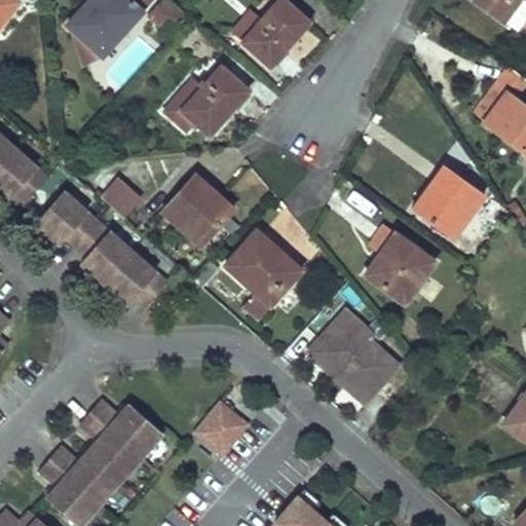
[(0,0),(0,23),(19,0),(0,0)]
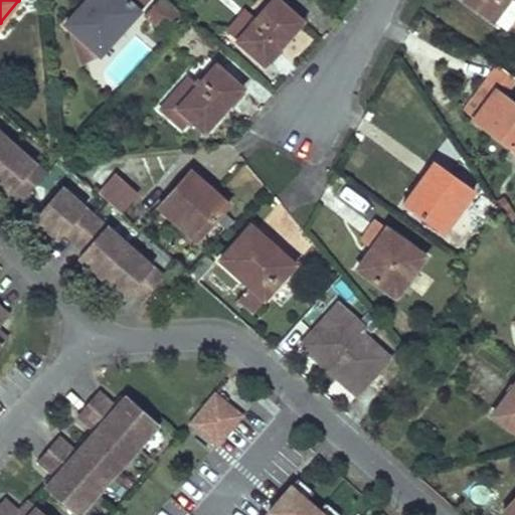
[(140,8),(131,0),(86,0),(67,20),(101,51),(140,8)]
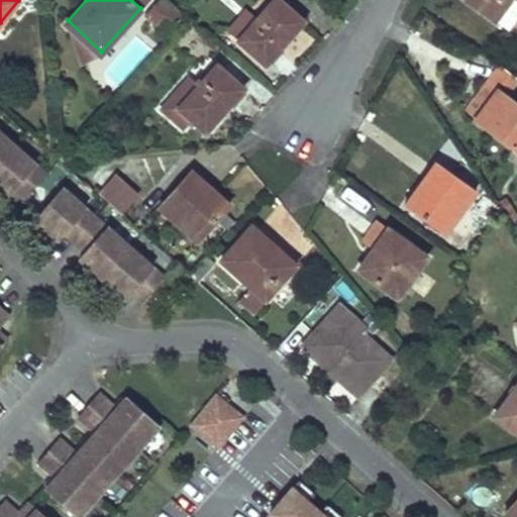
[(148,0),(131,0),(140,8),(148,0)]
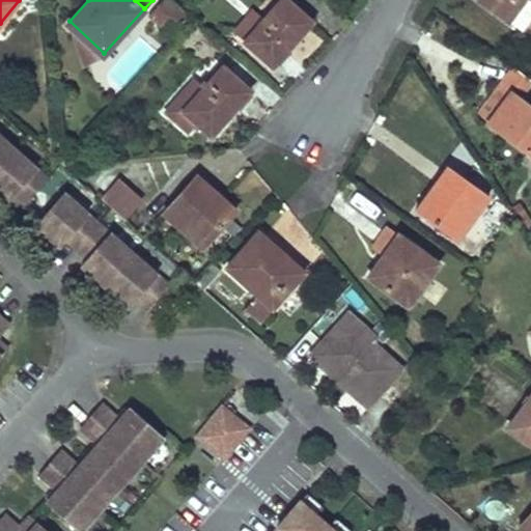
[(189,11),(175,0),(162,0),(150,11),(170,30),(189,11)]
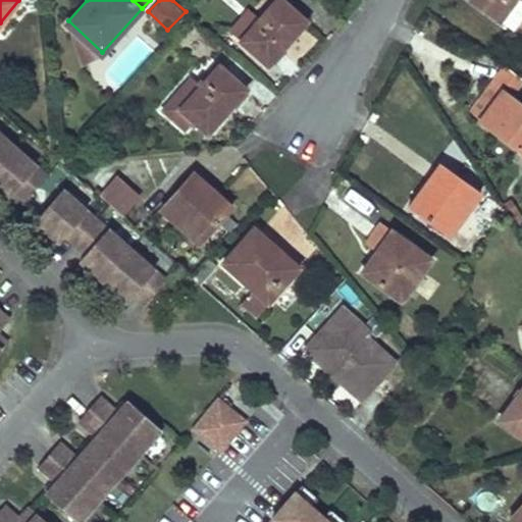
[(267,64),(307,21),(282,0),(276,0),(261,18),(249,8),(229,30),(267,64)]
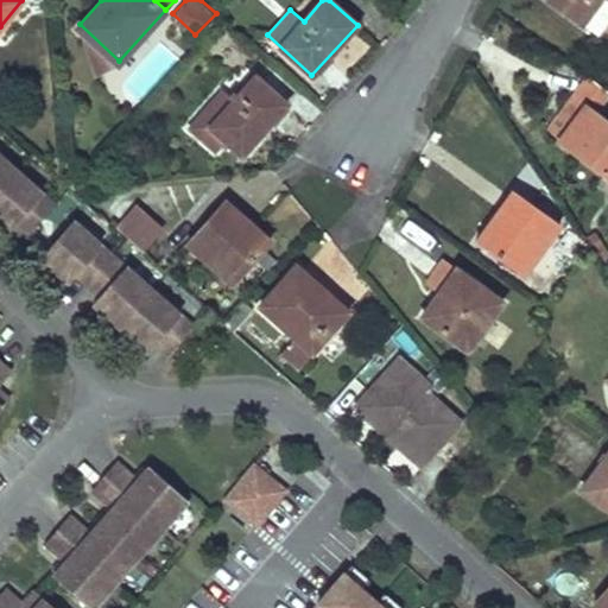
[(553,0),(595,32),(607,16),(607,0),(553,0)]
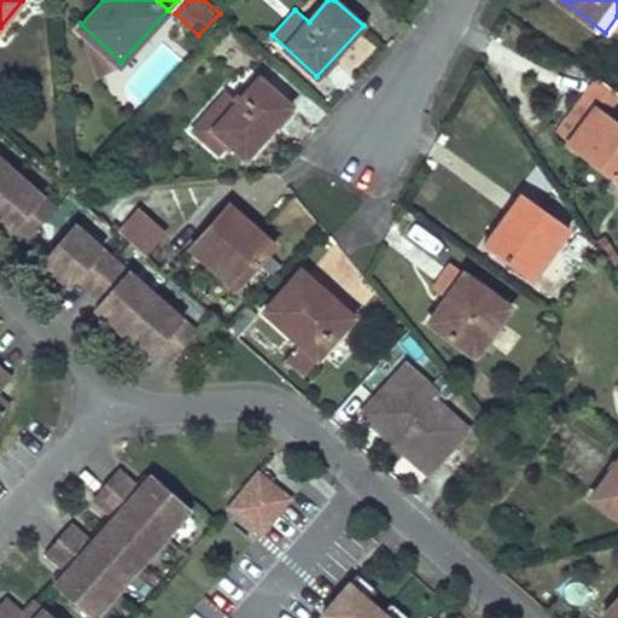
[(121,62),(81,24),(97,70),(121,62)]
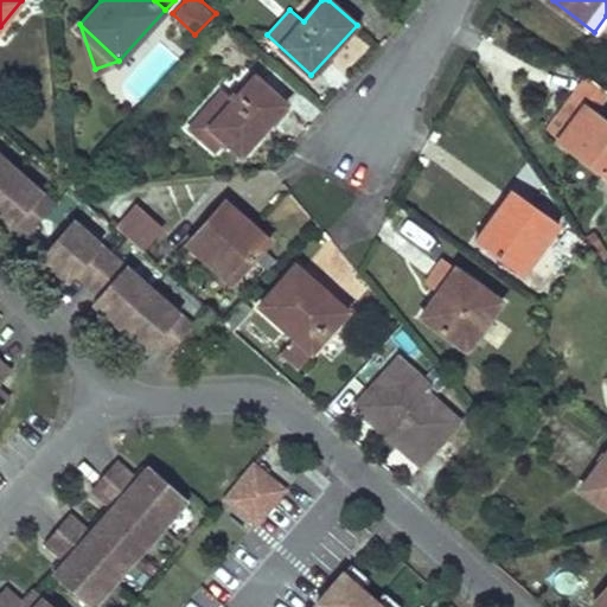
[(287,103),(256,75),(234,100),(222,89),(187,127),(213,151),(224,138),(242,153),(287,103)]
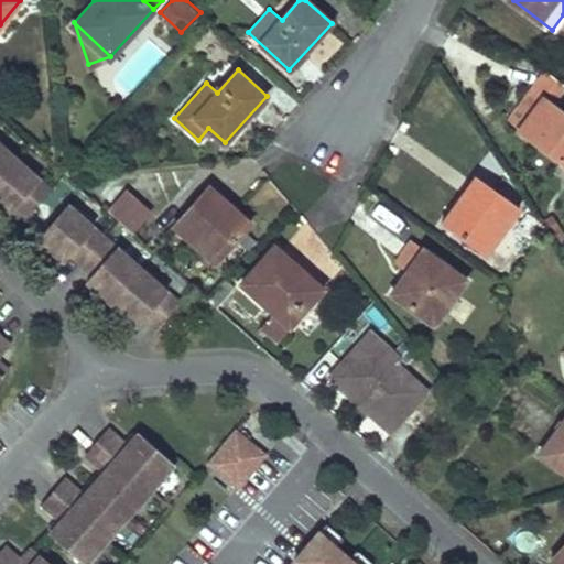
[(563,112),(541,96),(519,126),(563,160),(563,112)]
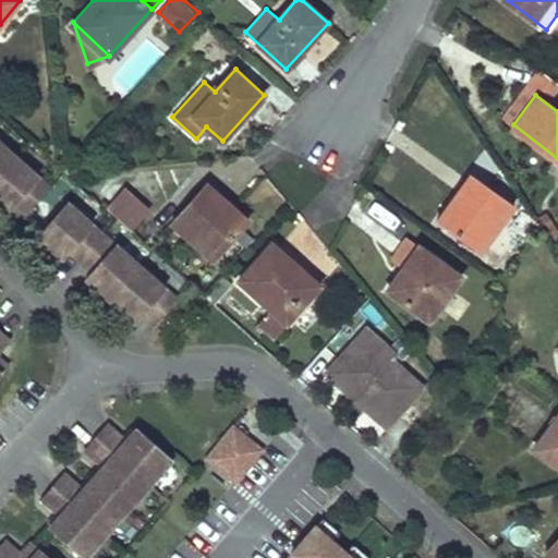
[(55,187),(0,138),(0,197),(13,210),(20,203),(31,214),(55,187)]
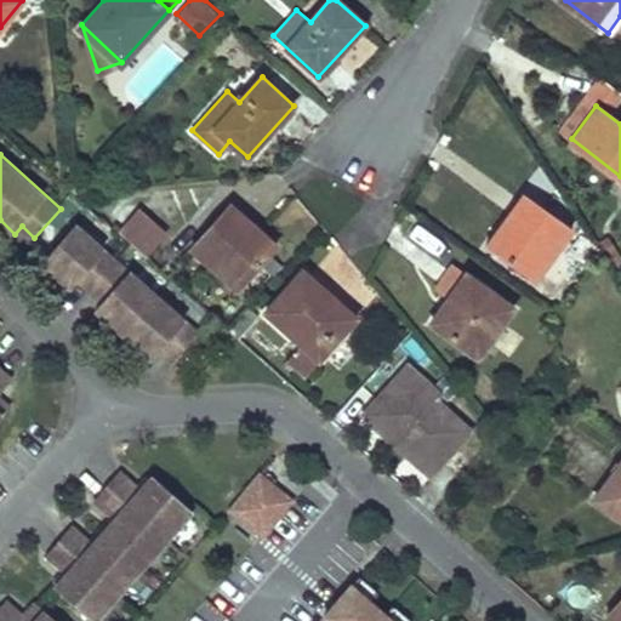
[(570,227),(524,193),(489,241),(534,275),(570,227)]
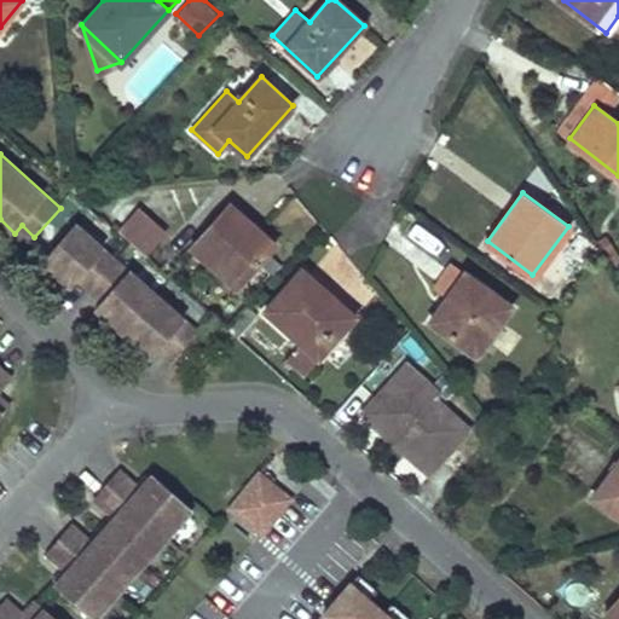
[(276,243),(231,204),(192,247),(236,287),(276,243)]
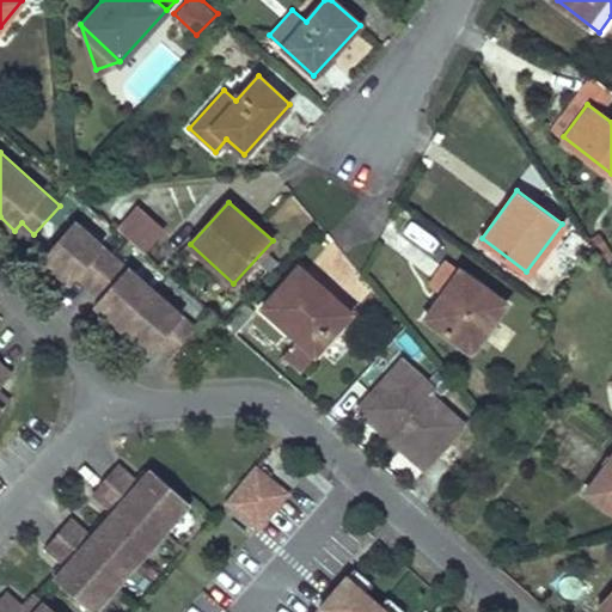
[(116,226),(145,251),(164,228),(136,204),(116,226)]
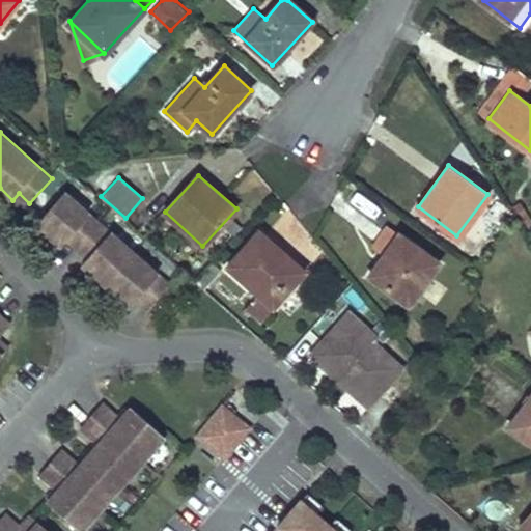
[(354,189),(346,198),(371,217),(379,207),(354,189)]
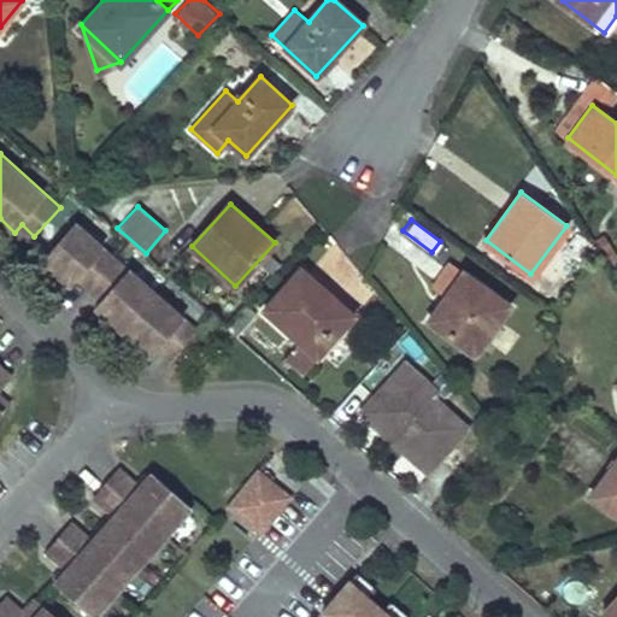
[(200,330),(78,223),(47,259),(76,285),(83,277),(105,297),(98,305),(154,356),(162,348),(174,359),(200,330)]
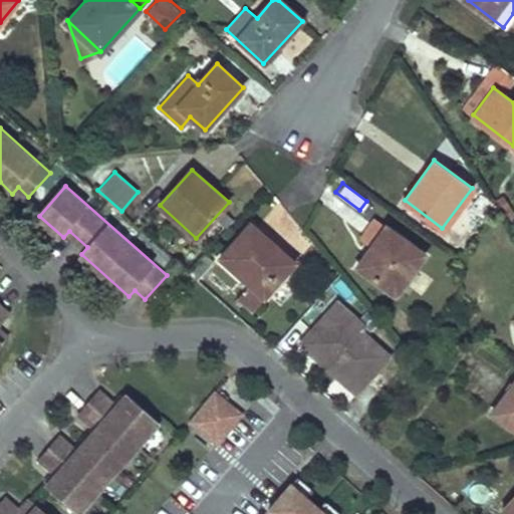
[(425,253),(374,218),(359,239),(370,246),(383,256),(369,275),(396,294),(425,253)]
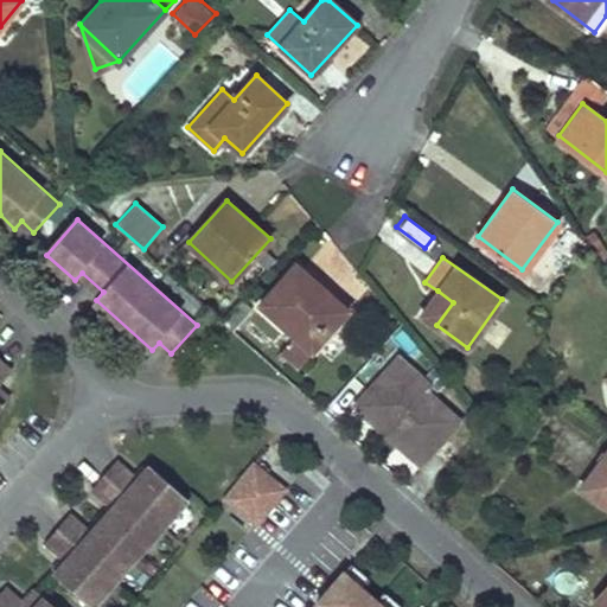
[(349,310),(296,262),(260,304),(311,351),(349,310)]
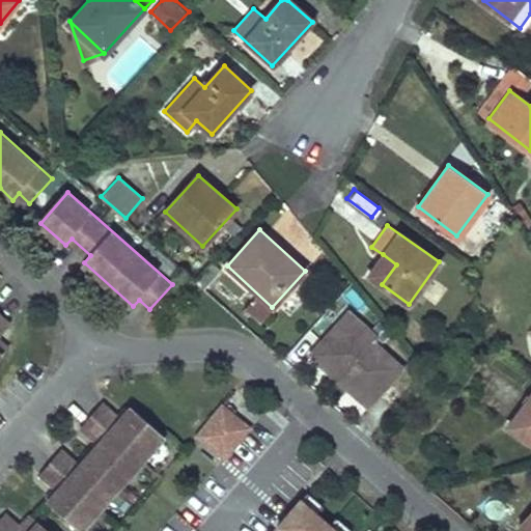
[(382,284),(396,264),(383,254),(368,275),(382,284)]
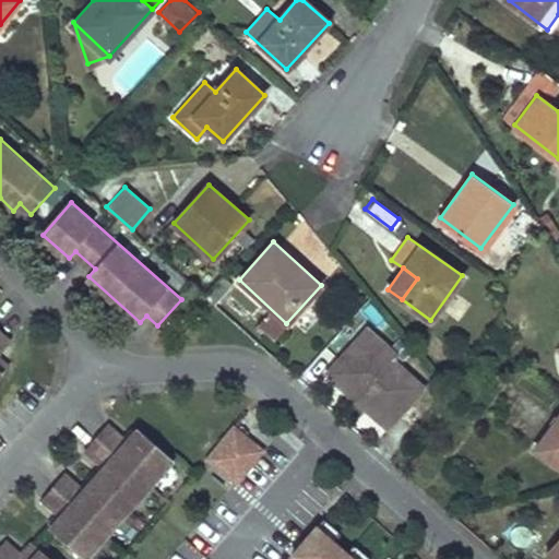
[(0,380),(11,368),(0,358),(0,355),(15,339),(0,324),(0,380)]
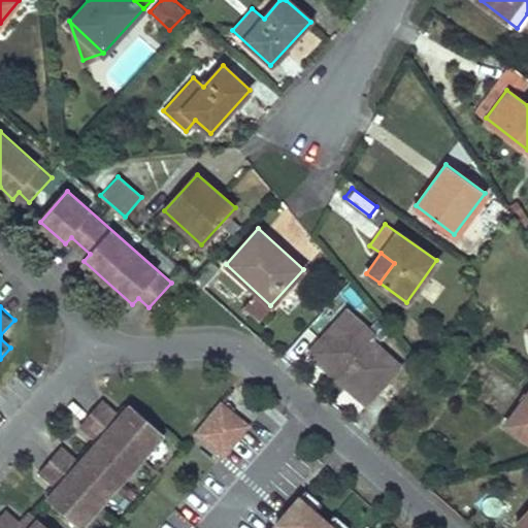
[(374,331),(347,306),(308,351),(366,401),(401,362),(370,335),(374,331)]
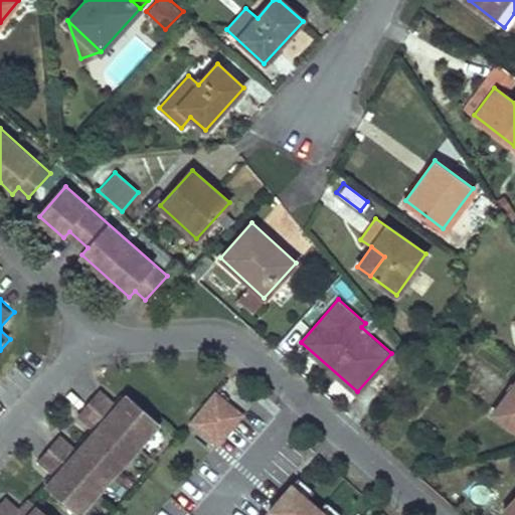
[(514,382),(493,411),(514,427),(514,382)]
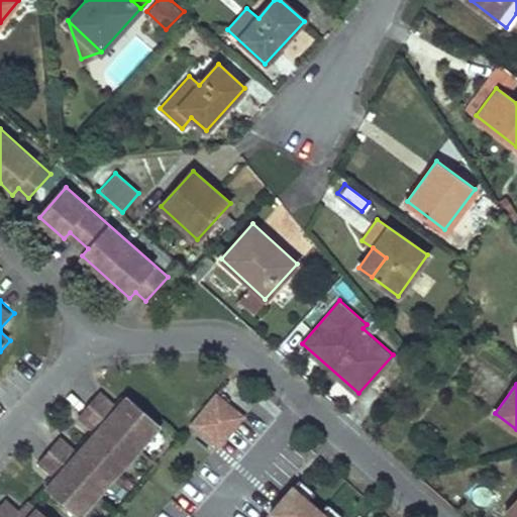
[(187,424),(217,449),(245,416),(215,391),(187,424)]
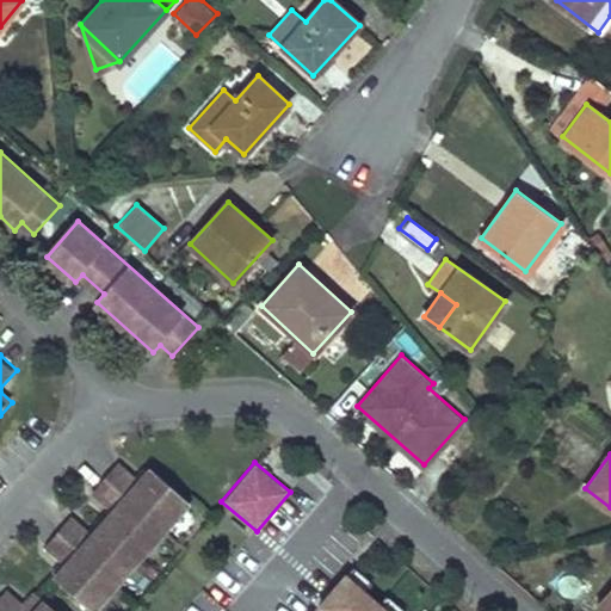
[(97,609),(192,501),(154,468),(141,482),(121,463),(98,489),(119,508),(96,536),(73,517),(51,542),(73,561),(60,575),(97,609)]
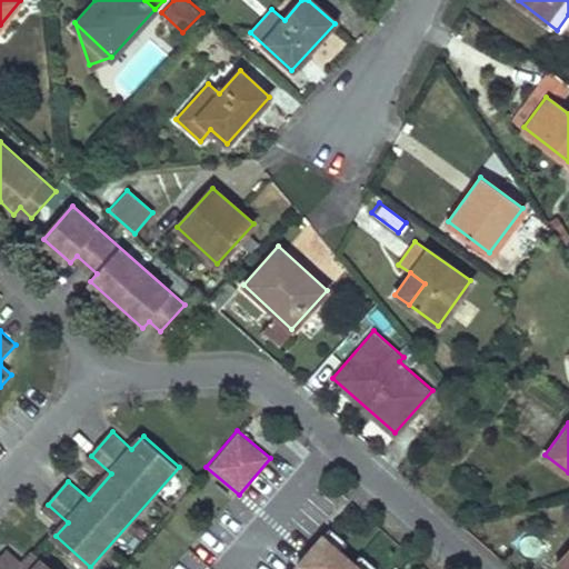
[(361,568),(319,532),(290,567),(292,568),(361,568)]
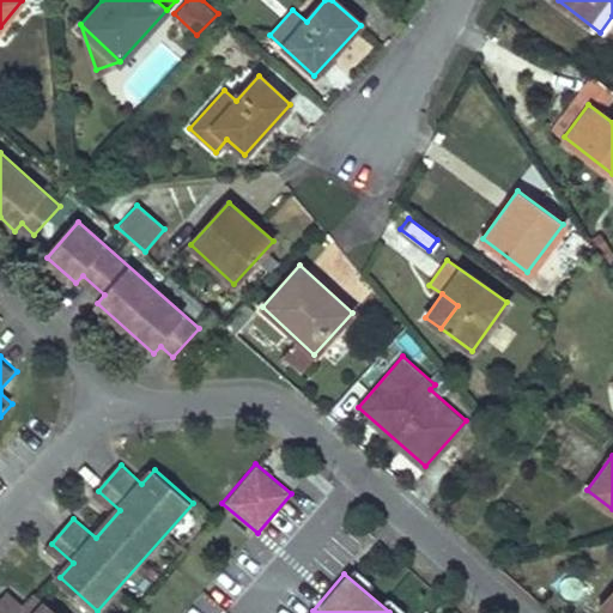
[(612,612),(612,588),(600,604),(610,612),(612,612)]
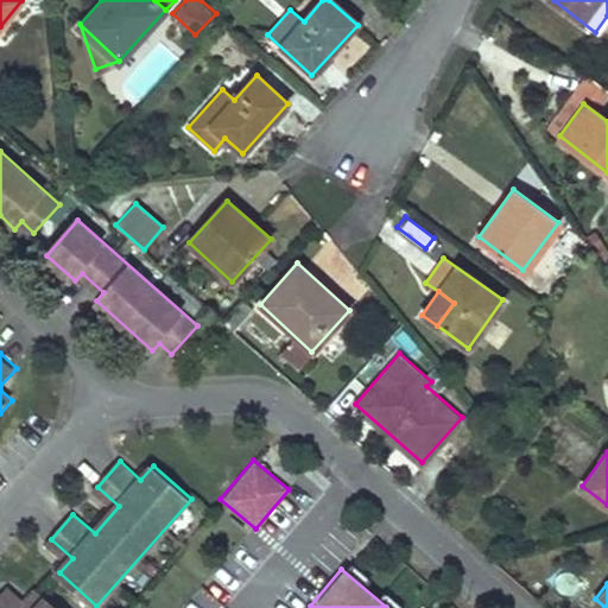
[(63,607),(43,590),(29,606),(8,588),(0,597),(0,607),(63,607)]
